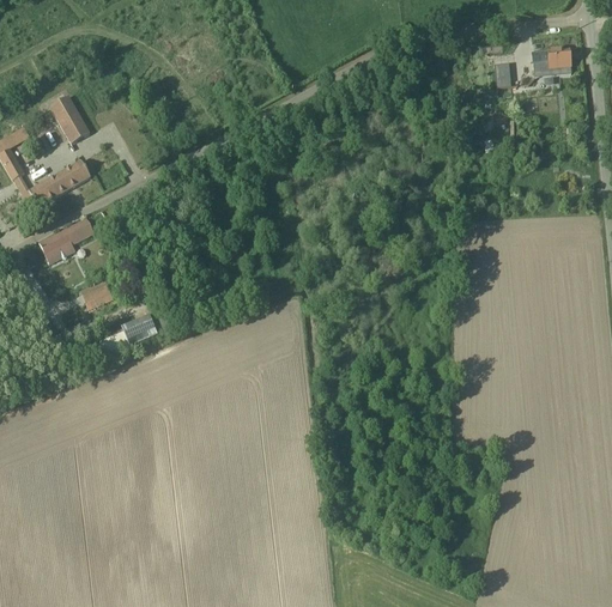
[(532,52),(534,76),(571,72),(569,47),(547,49),(549,50),(532,52)]
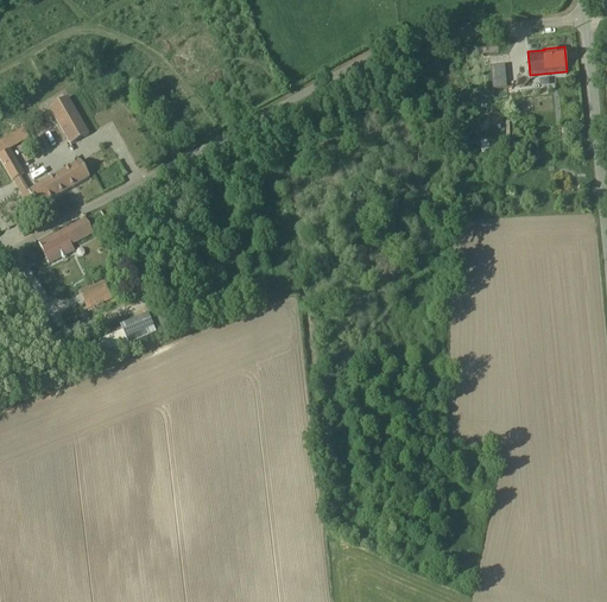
[(494,51),(488,51),(488,57),(482,57),(485,76),(494,76),(494,87),(507,86),(505,56),(495,56),(494,51)]
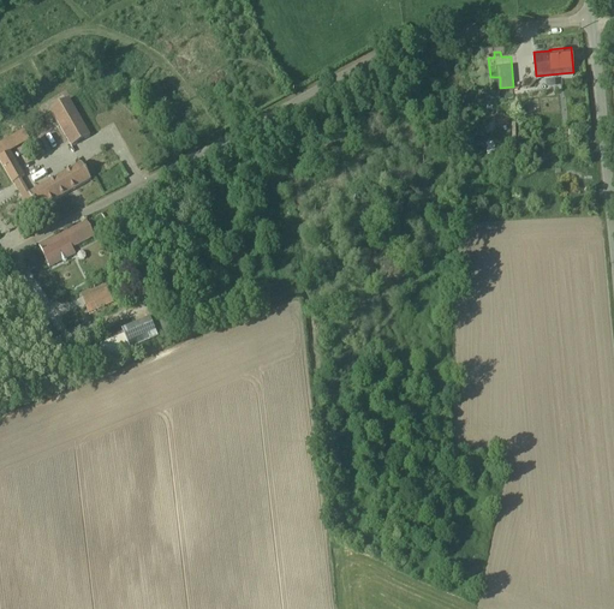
[(72,143),(90,132),(69,96),(67,96),(51,106),(72,143)]
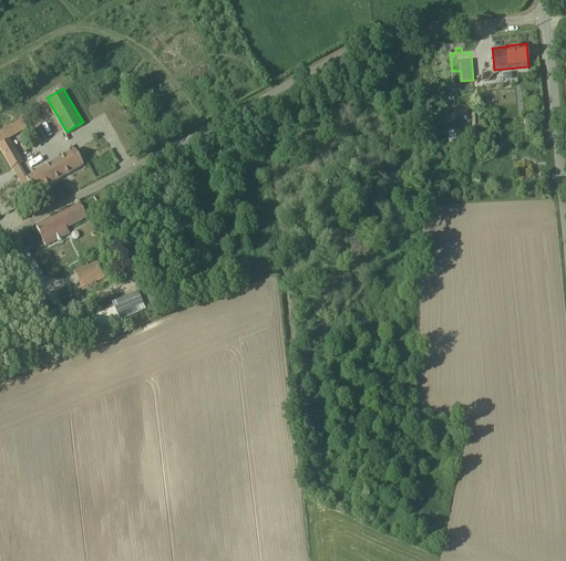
[(27,125),(21,115),(0,127),(0,144),(12,165),(23,158),(10,135),(27,125)]
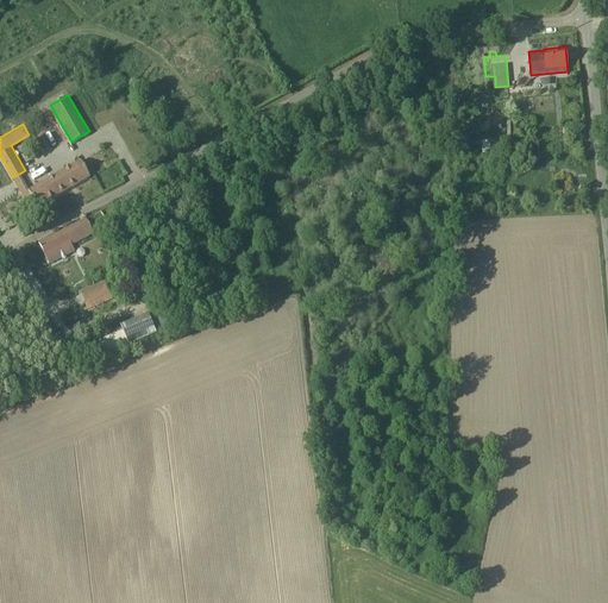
[(22,193),(30,208),(37,203),(38,205),(89,175),(89,174),(80,157),(27,188),(29,188),(22,193)]
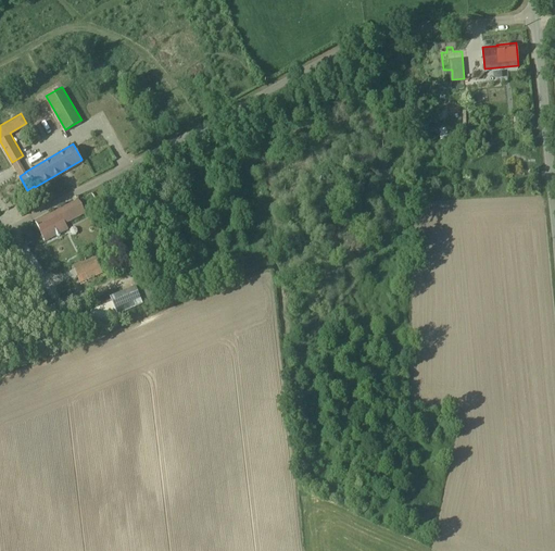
[(86,211),(78,197),(36,218),(46,238),(68,227),(65,221),(86,211)]
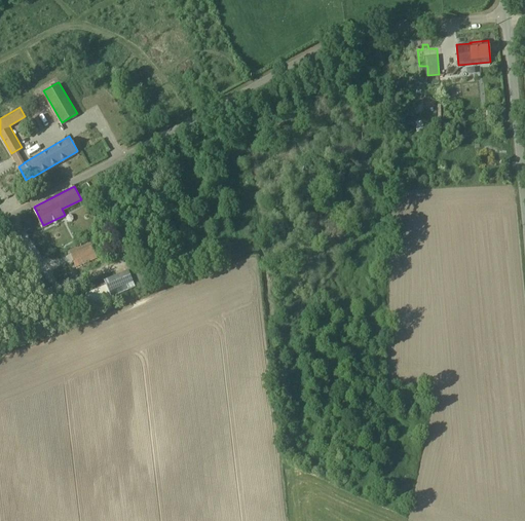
[(89,238),(69,248),(77,264),(98,255),(89,238)]
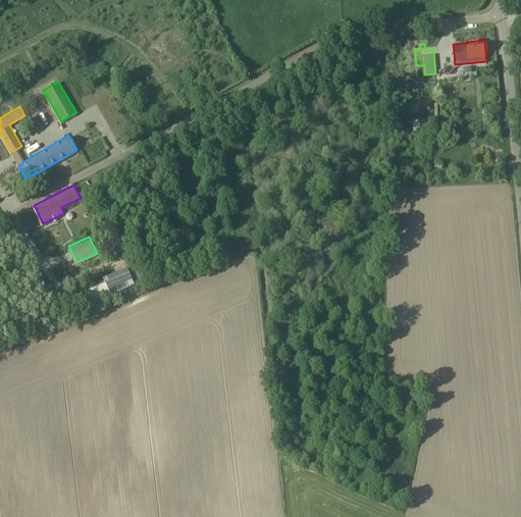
[(103,277),(110,294),(134,283),(135,286),(147,281),(143,272),(159,265),(155,255),(103,277)]
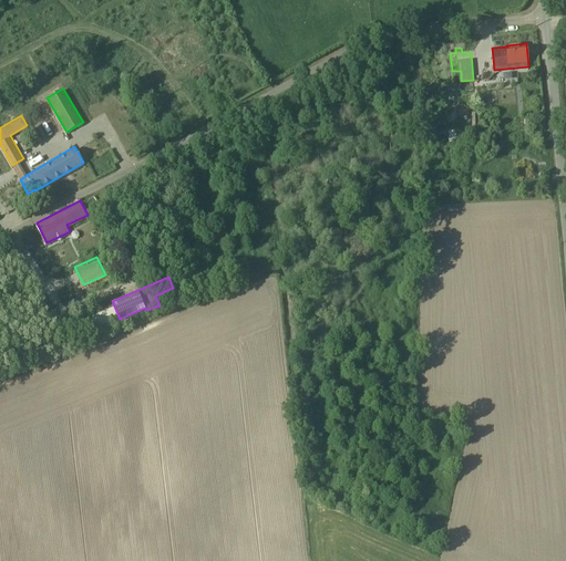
[(113,303),(92,312),(99,328),(120,319),(113,303)]
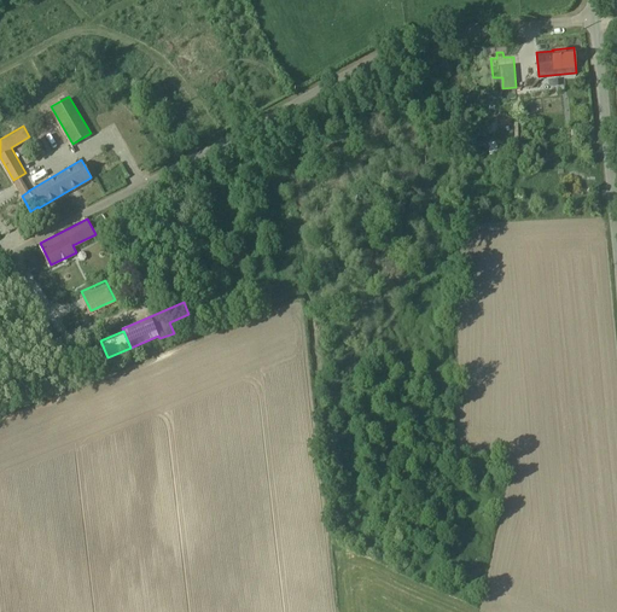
All buildings are outlined.
